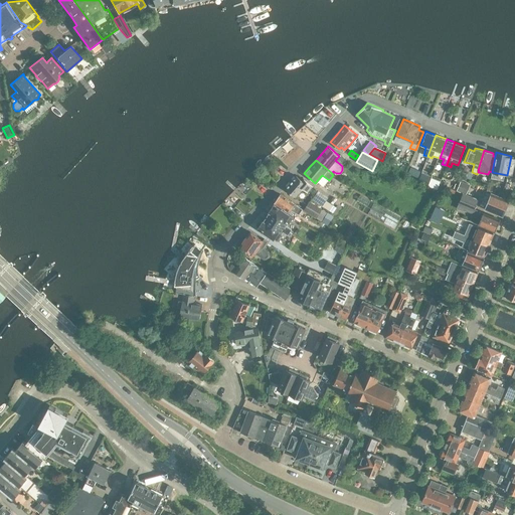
[(418,180),(427,184),(431,177),(422,173),(418,180)]
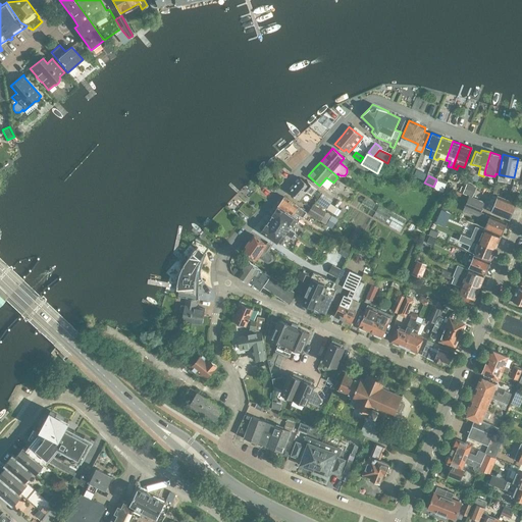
[(308,186),(301,178),(290,191),(299,200),(307,191),(311,195),(316,189),(310,184),(308,186)]
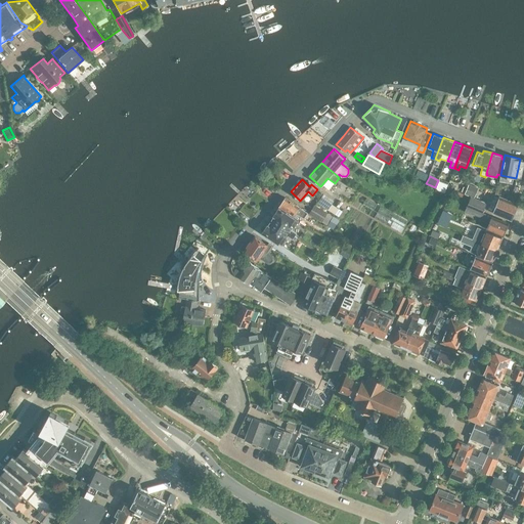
[(448,184),(440,181),(437,187),(445,190),(448,184)]
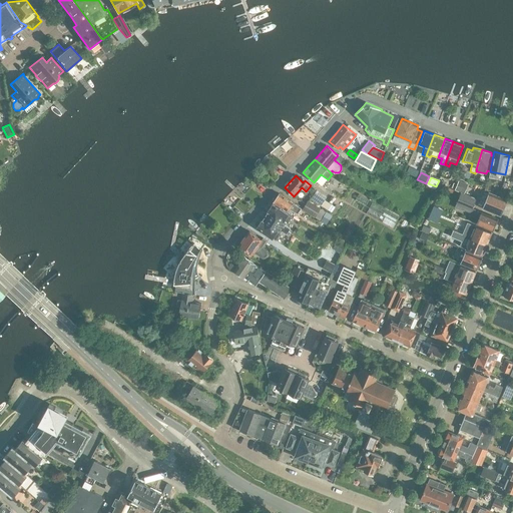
[(458,179),(455,186),(465,190),(468,183),(458,179)]
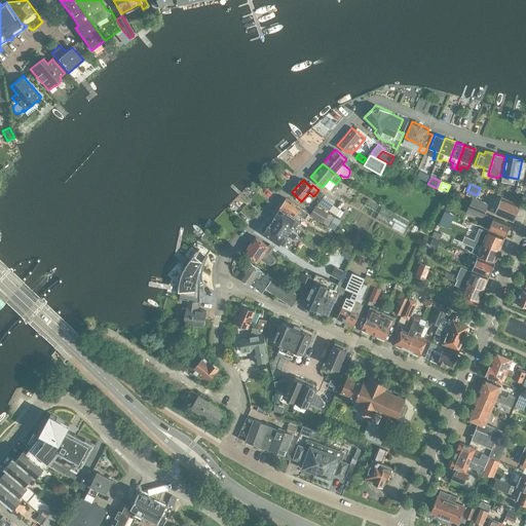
[(451,185),(448,194),(453,197),(457,188),(451,185)]
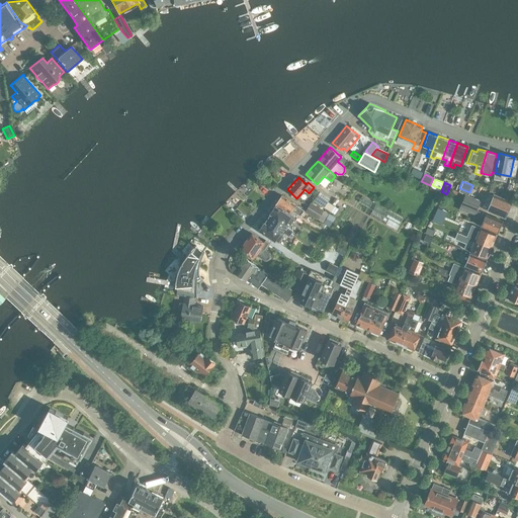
[(460,206),(459,210),(475,213),(479,214),(480,210),(477,209),(481,200),(465,194),(460,206)]
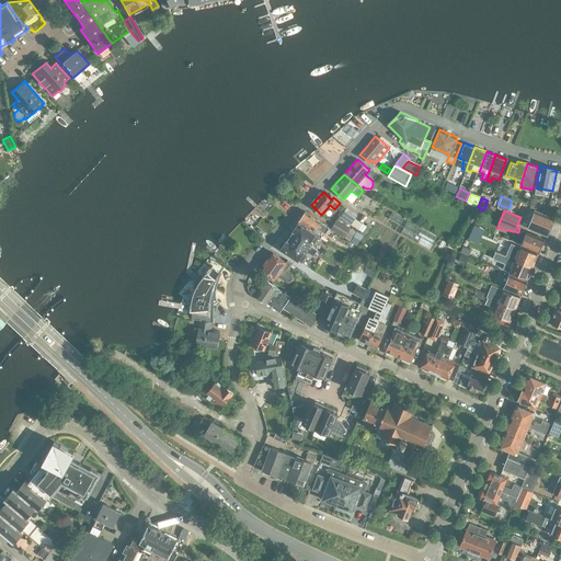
[(547,235),(553,218),(535,210),(534,214),(531,214),(528,222),(529,224),(528,227),(547,235)]
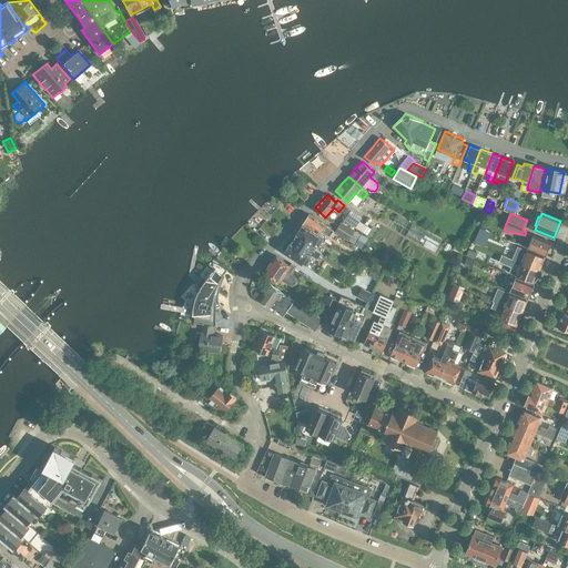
[(310,214),(302,224),(303,225),(317,235),(324,239),(327,234),(330,235),(333,230),(310,214)]
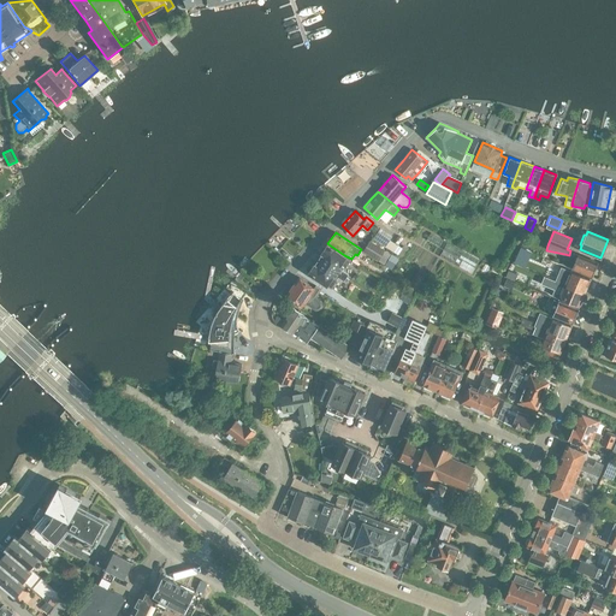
[(378,232),(373,240),(404,260),(409,252),(403,247),(402,249),(400,247),(378,232)]
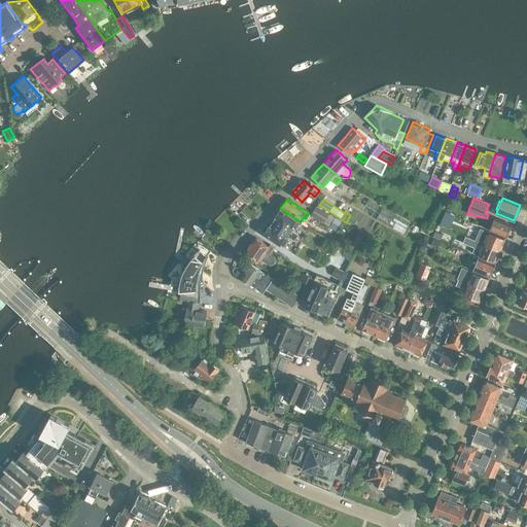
[(332,217),(316,206),(311,215),(327,225),(332,217)]
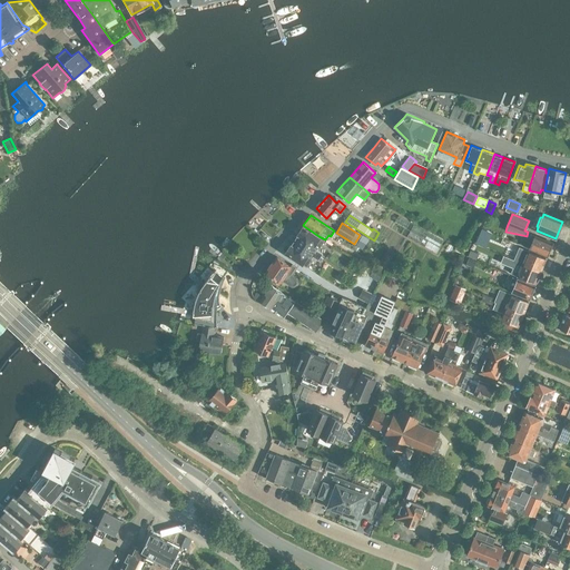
[(440,251),(445,236),(413,224),(408,238),(440,251)]
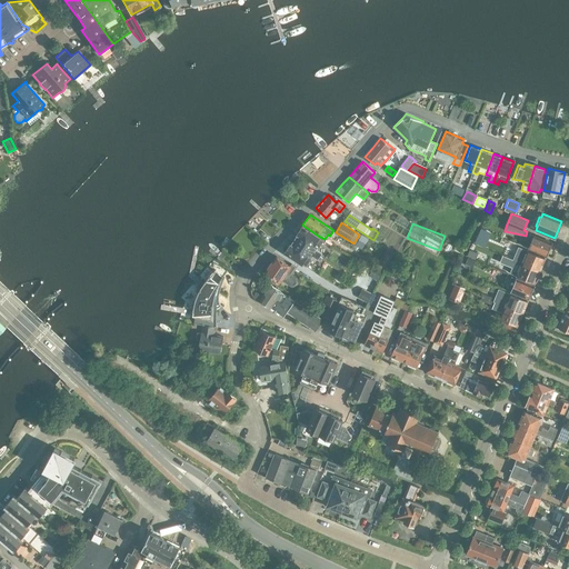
[(318,249),(325,239),(318,236),(303,226),(302,226),(300,227),(298,229),(298,232),(293,239),(320,257),(322,252),(318,249)]
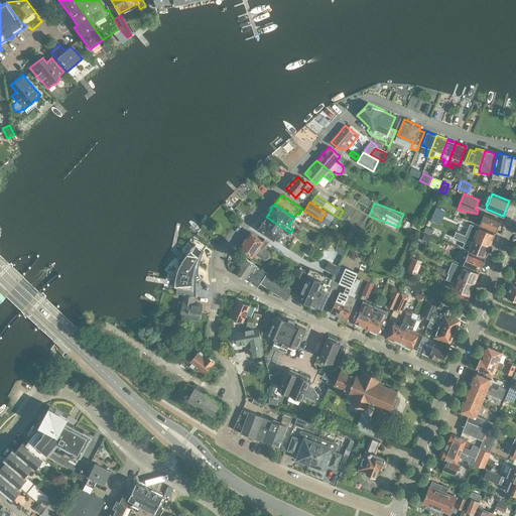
[(479,225),(495,232),(500,220),(481,212),(480,214),(483,216),(479,225)]
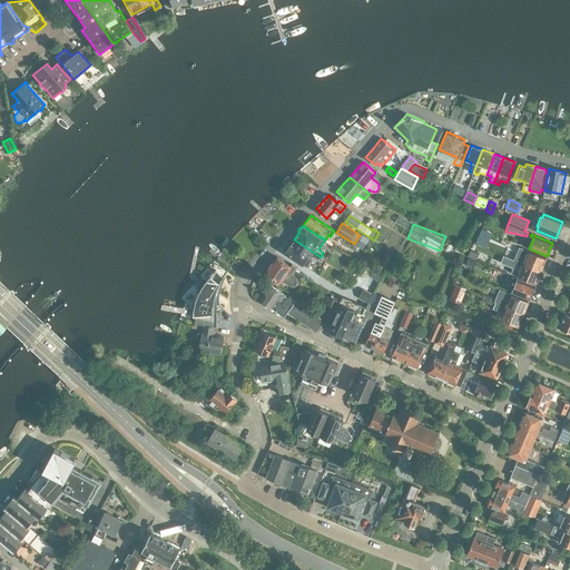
[(363,249),(369,239),(363,235),(356,245),(363,249)]
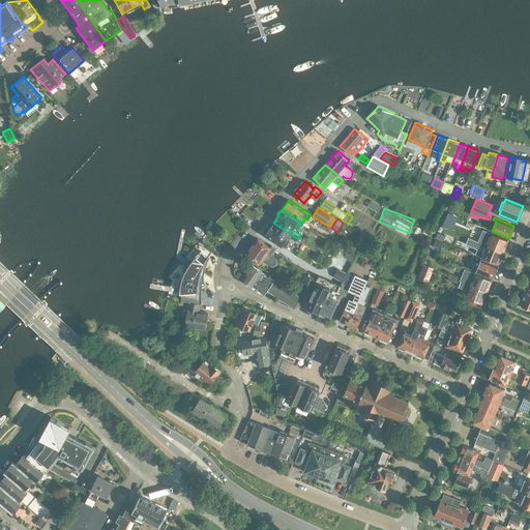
[(468,221),(465,227),(480,233),(482,227),(468,221)]
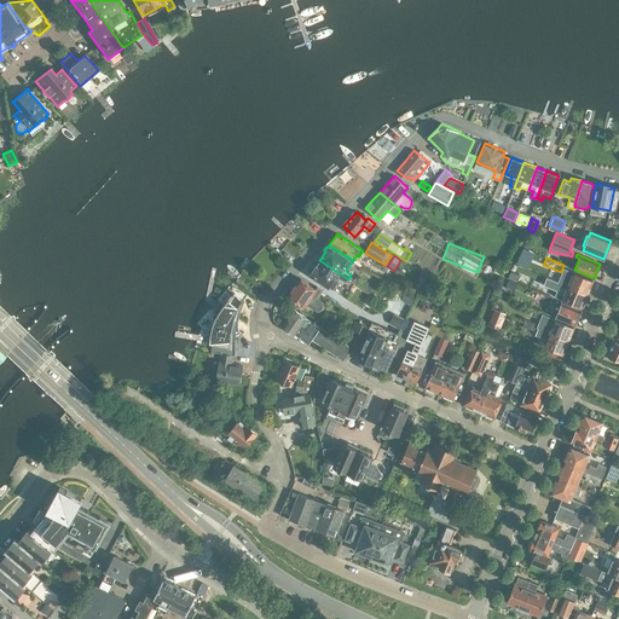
[(348,279),(319,260),(317,265),(316,266),(313,267),(311,270),(311,273),(311,275),(334,289),(339,281),(340,278),(346,282),(348,279)]
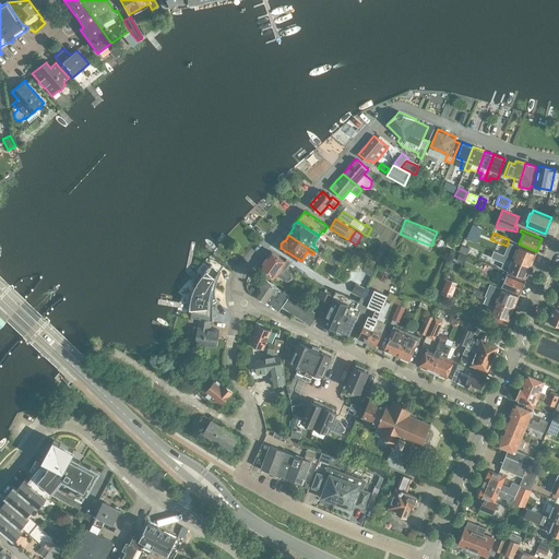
[(504,254),(504,256),(506,256),(507,256),(530,265),(535,253),(518,246),(510,242),(504,254)]
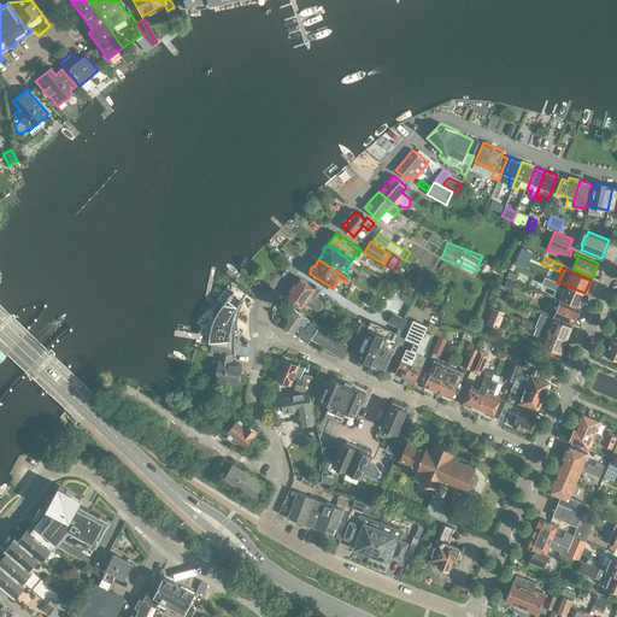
[(410,291),(416,293),(425,276),(418,272),(410,291)]
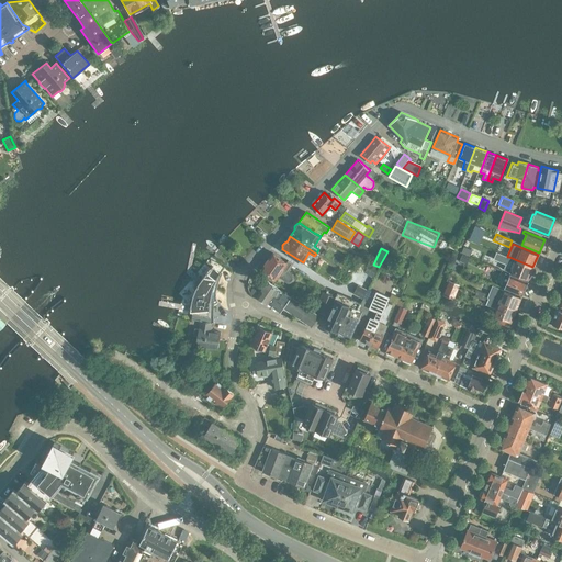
[(273,253),(260,270),(277,281),(276,282),(285,289),(294,277),(288,272),(293,263),(289,260),(287,262),(273,253)]
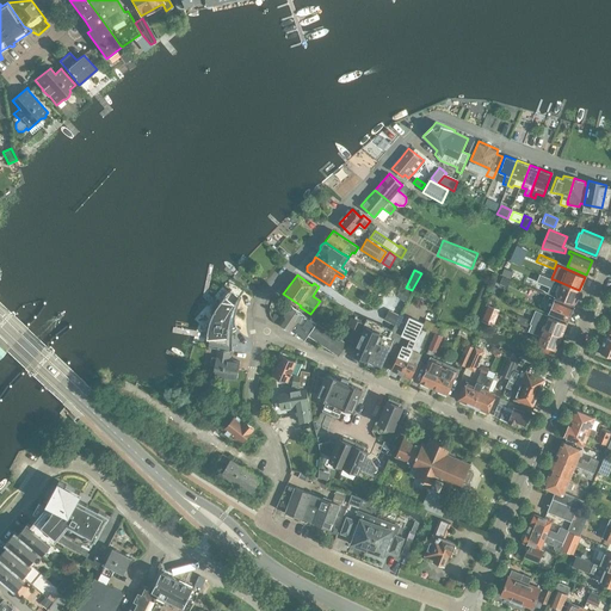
[(541,275),(537,282),(550,288),(548,292),(555,296),(574,303),(579,290),(554,279),(553,279),(551,279),(541,275)]
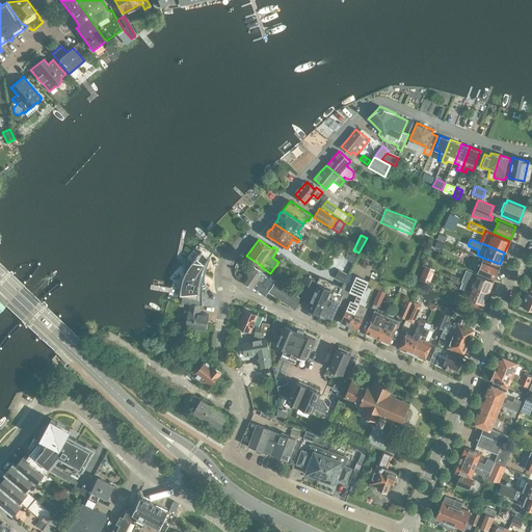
[(346,257),(354,261),(357,254),(349,249),(346,257)]
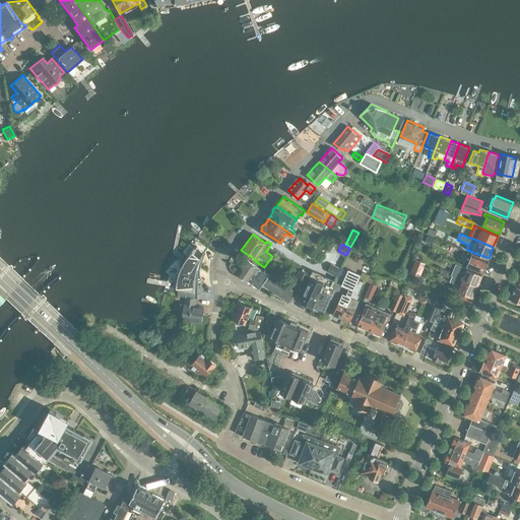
[(186,298),(196,300),(196,299),(198,299),(198,297),(198,294),(198,290),(198,287),(198,285),(198,282),(198,278),(200,277),(201,279),(202,279),(201,277),(201,276),(201,274),(200,273),(200,271),(200,269),(200,266),(200,265),(201,264),(201,261),(201,260),(202,259),(202,258),(203,255),(205,253),(204,252),(204,253),(203,253),(203,252),(196,247),(197,246),(196,246),(188,256),(186,259),(184,261),(183,263),(182,265),(181,266),(182,267),(177,295),(186,297),(186,298)]
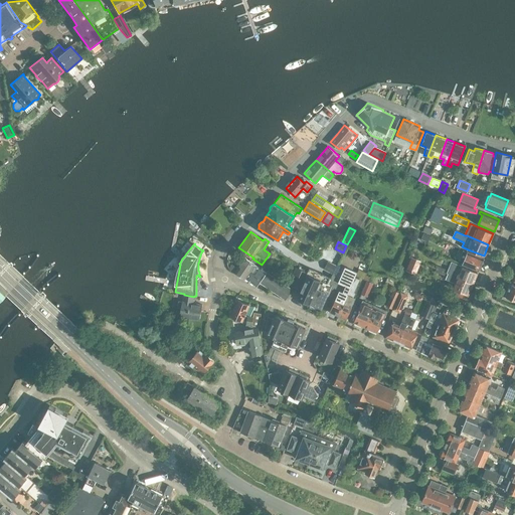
[(459,262),(463,264),(478,270),(483,258),(463,249),(459,262)]
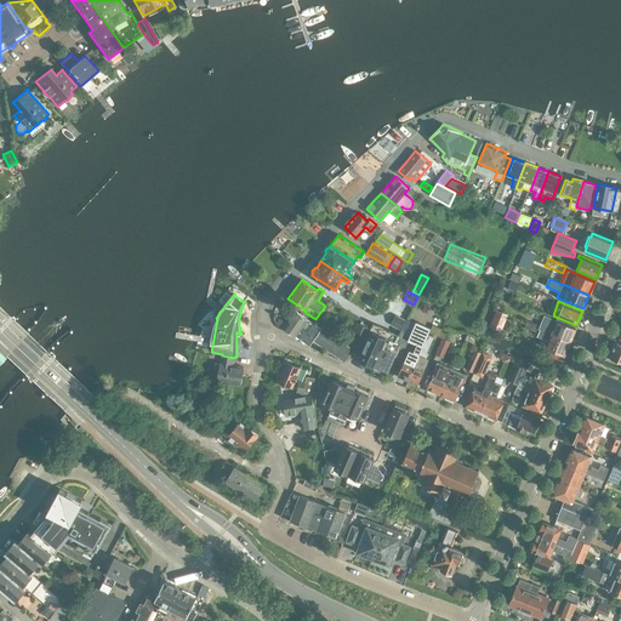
[(309,346),(313,340),(322,328),(296,311),(284,328),(307,345),(309,346)]
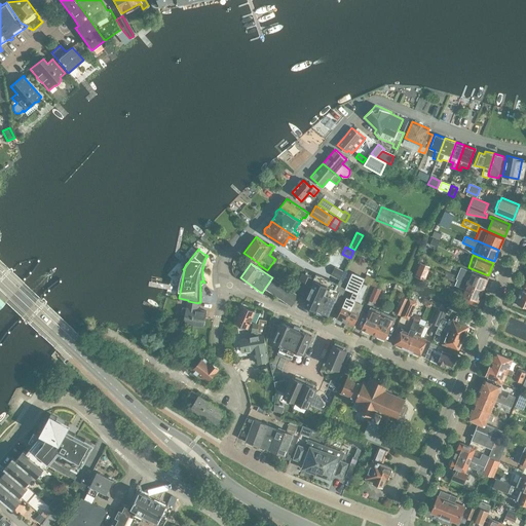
[(416,277),(425,282),(431,268),(421,264),(416,277)]
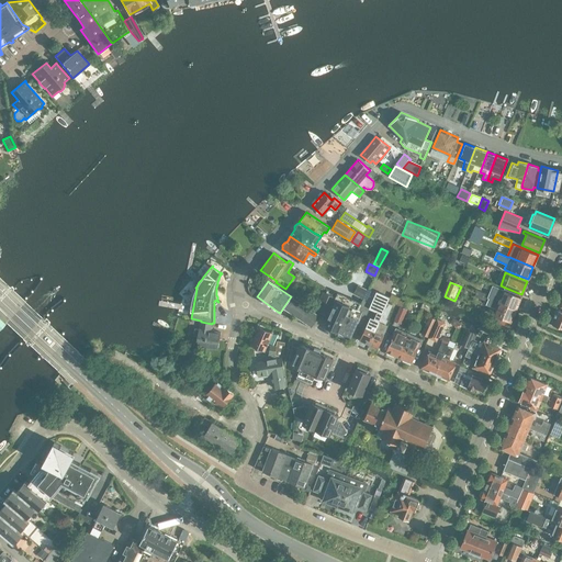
[(353,293),(362,298),(367,290),(358,284),(353,293)]
